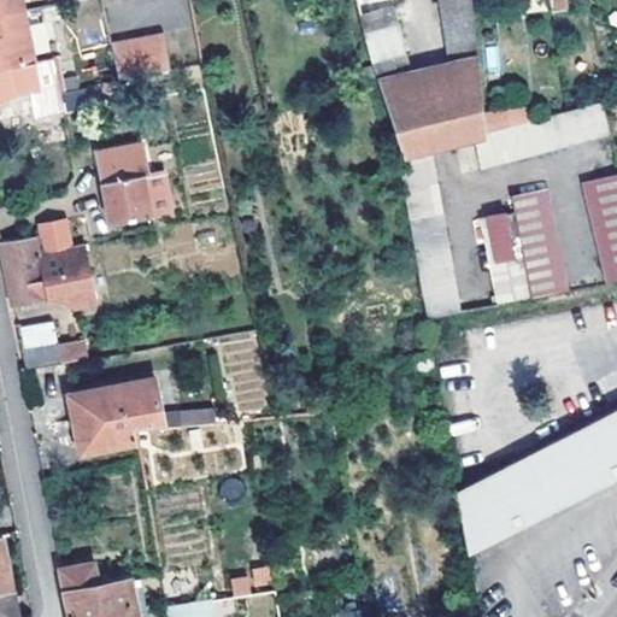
[(0,0),(0,16),(23,12),(21,0),(0,0)]
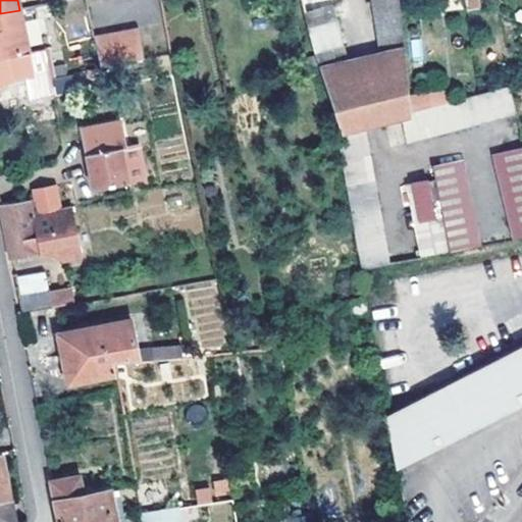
[(69,41),(92,35),(82,0),(65,0),(59,2),(69,41)]
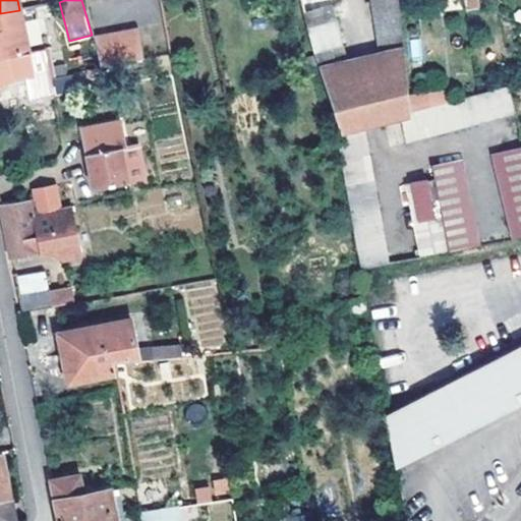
[(301,0),(322,68),(345,61),(346,61),(331,0),(301,0)]
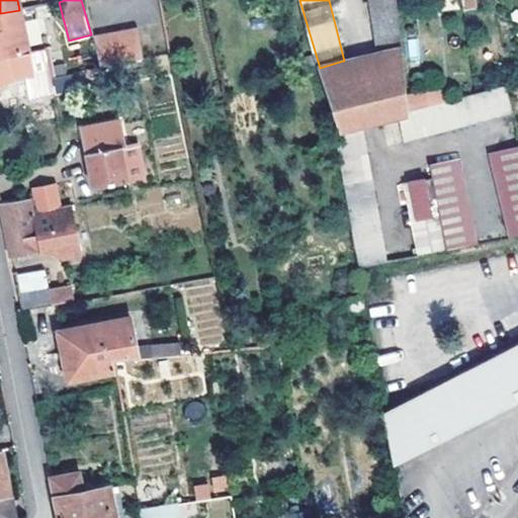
[(369,0),(371,14),(399,9),(397,0),(369,0)]
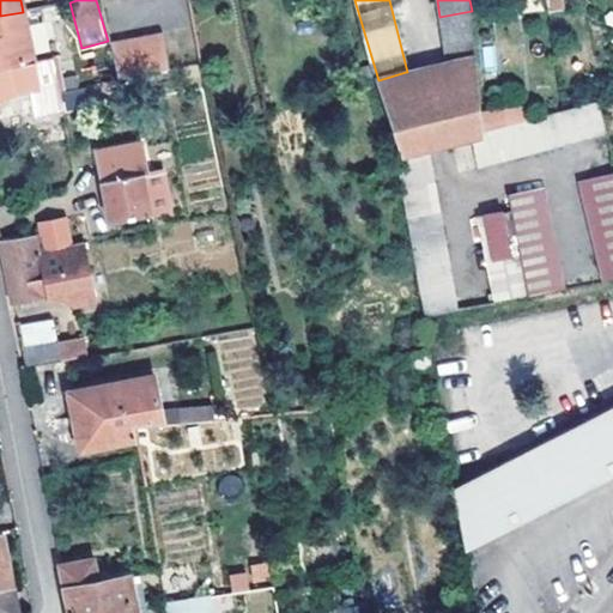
[(552,0),(553,10),(565,7),(564,0),(552,0)]
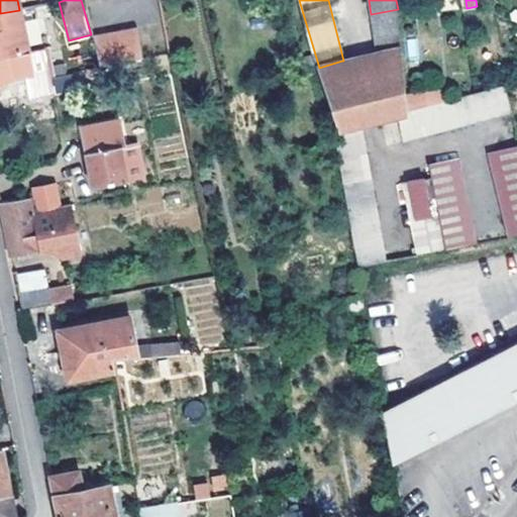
[(377,53),(380,50),(401,48),(398,9),(371,14),(377,53)]
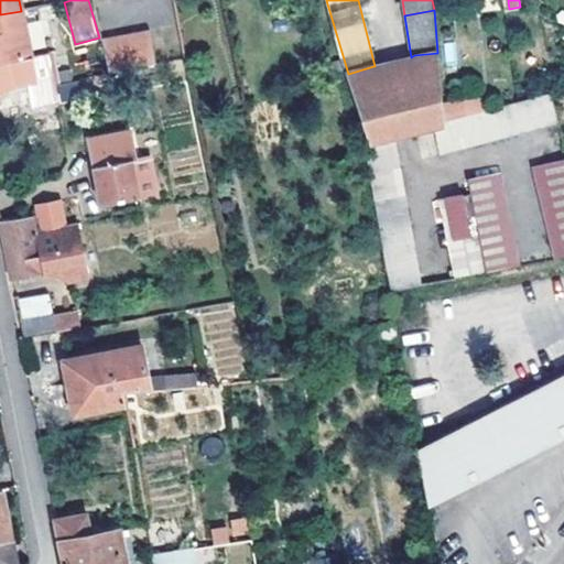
[(0,14),(0,63),(30,57),(21,11),(0,14)]
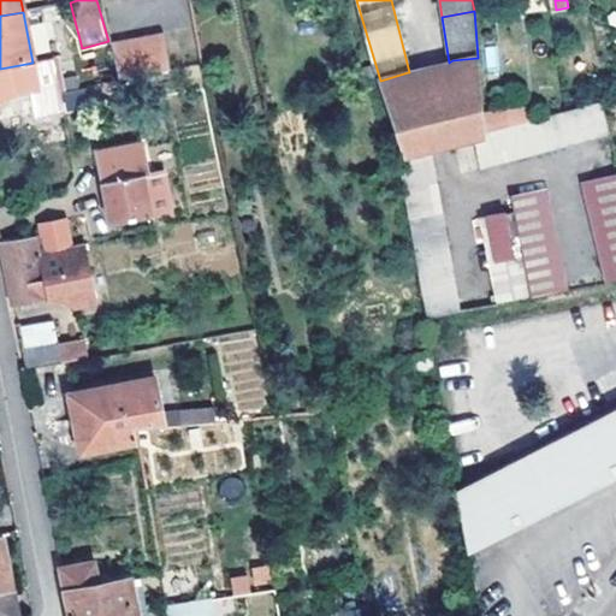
[(30,24),(35,48),(51,46),(46,22),(30,24)]
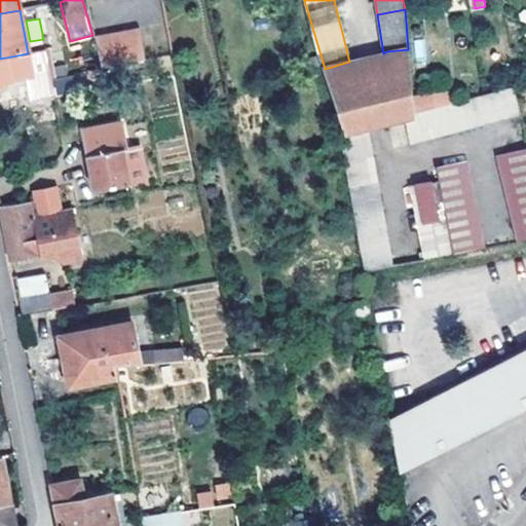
[(140,27),(96,36),(102,66),(146,57),(140,27)]
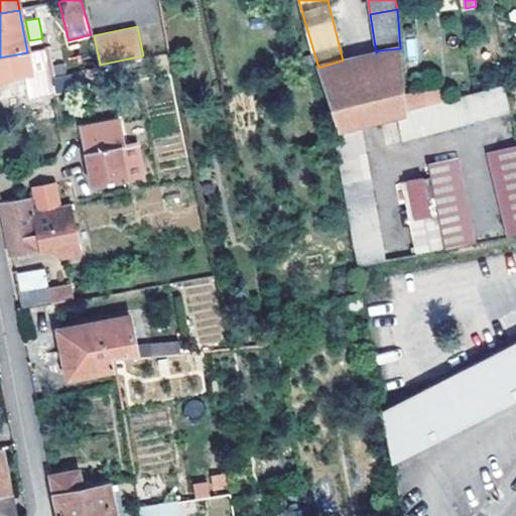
[(360,263),(385,259),(361,123),(396,113),(405,110),(404,93),(400,48),(379,50),(382,66),(346,76),(342,60),(318,68),(340,129),(335,131),(360,263)]
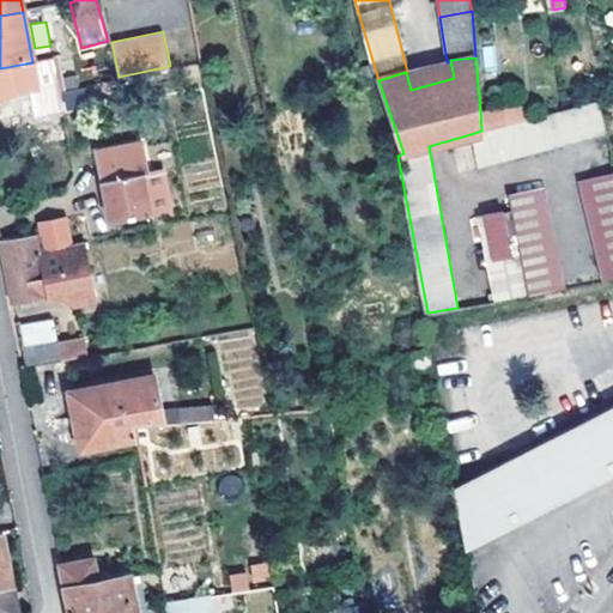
[(37,110),(64,105),(54,59),(0,68),(0,96),(34,90),(37,110)]
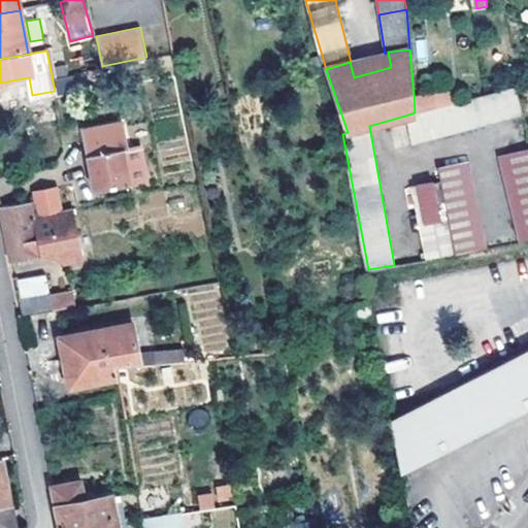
[(351,62),(350,62),(354,77),(391,67),(388,52),(385,54),(351,62)]
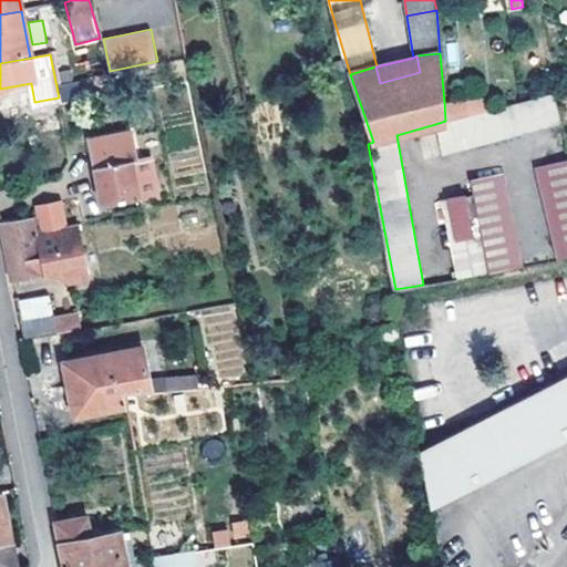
[(554,92),(491,109),(466,115),(445,121),(435,124),(443,153),(560,122),(554,92)]
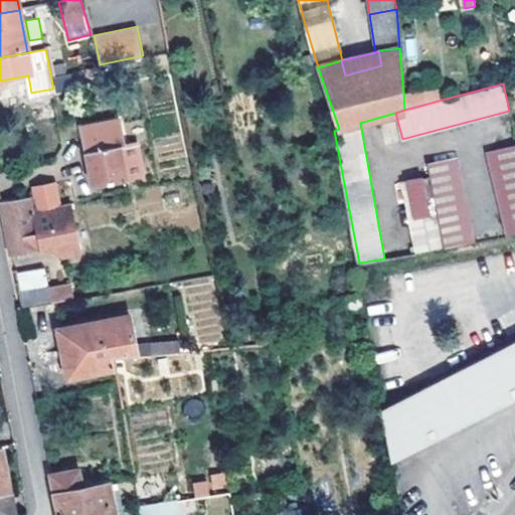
[(444,90),(422,92),(423,105),(446,99),(444,90)]
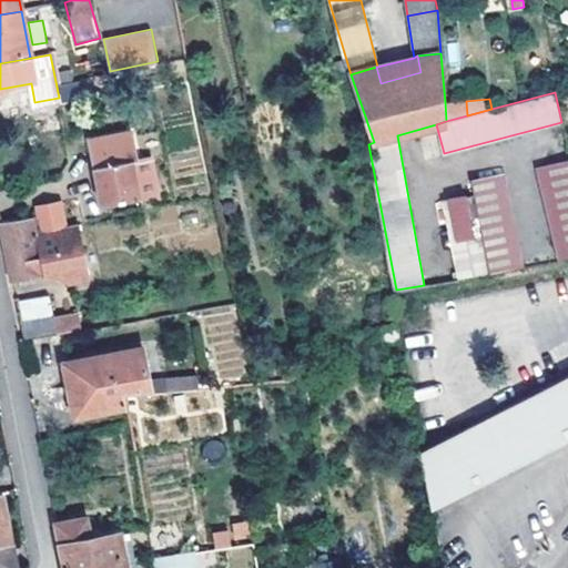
[(446,121),(467,115),(466,101),(445,102),(446,121)]
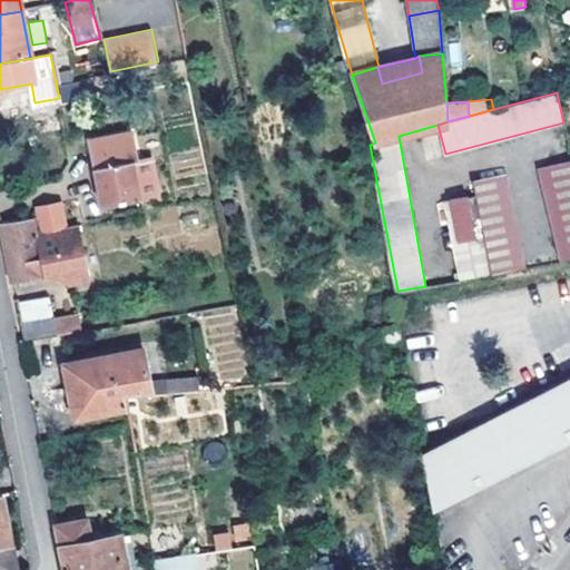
[(133,134),(90,143),(102,206),(140,199),(158,195),(151,156),(137,159),(133,134)]
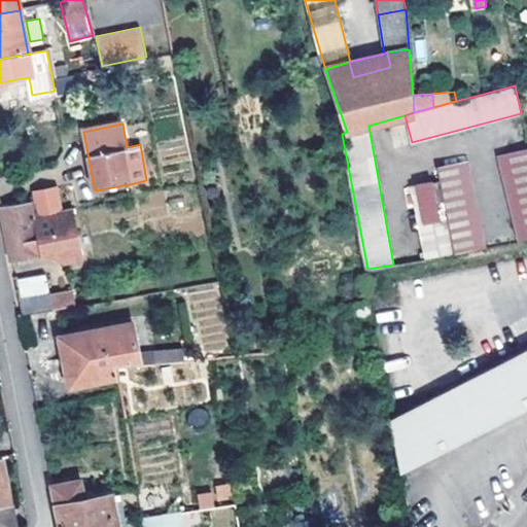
[(526,151),(499,157),(517,241),(526,238),(526,151)]
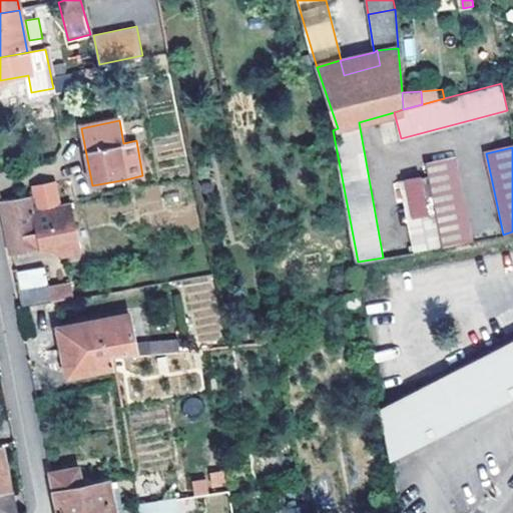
[(427,175),(441,246),(471,240),(455,159),(425,165),(427,175)]
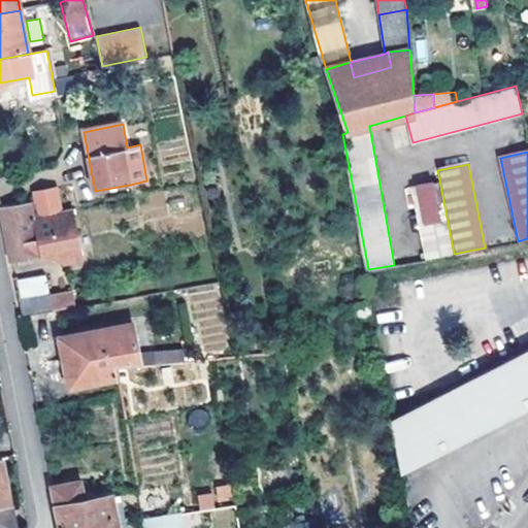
[(454,254),(439,180),(414,186),(428,258),(454,254)]
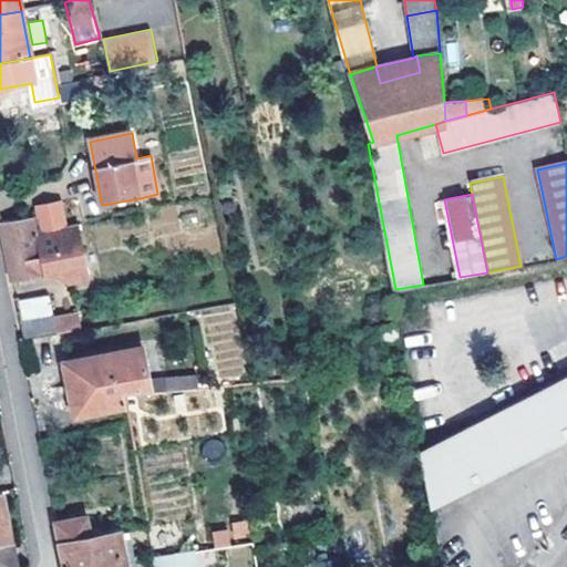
[(62,204),(39,209),(40,214),(44,233),(66,227),(62,204)]
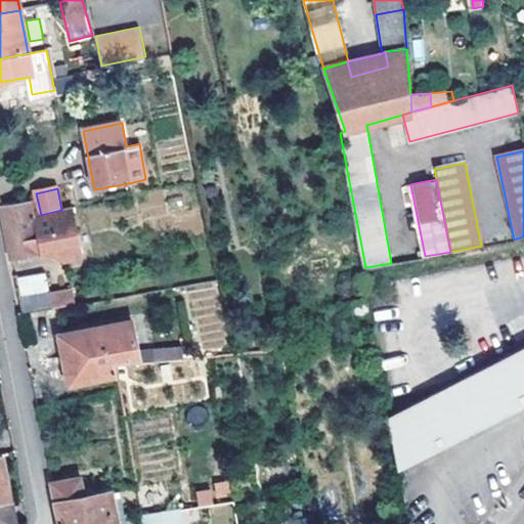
[(37,198),(31,200),(42,253),(54,251),(62,257),(77,254),(67,209),(61,210),(41,215),(37,198)]
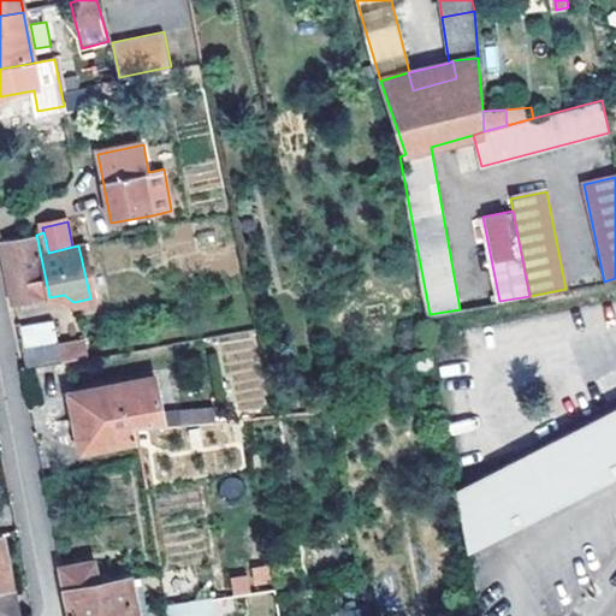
[(36,235),(1,241),(15,303),(49,297),(36,235)]
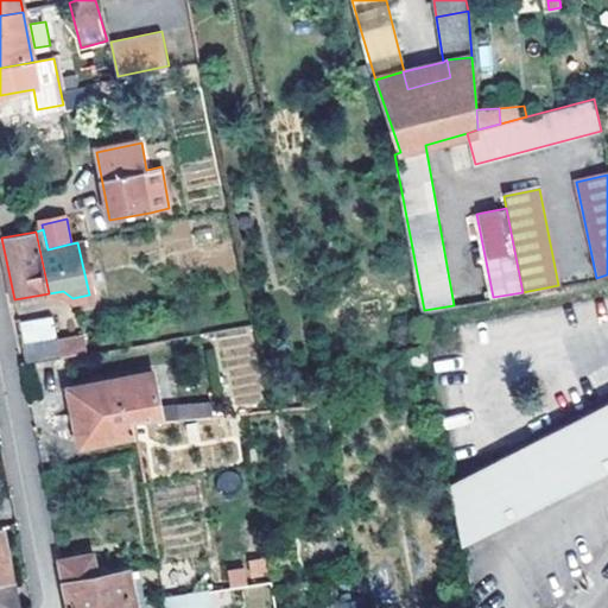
[(24,341),(57,335),(52,315),(19,321),(24,341)]
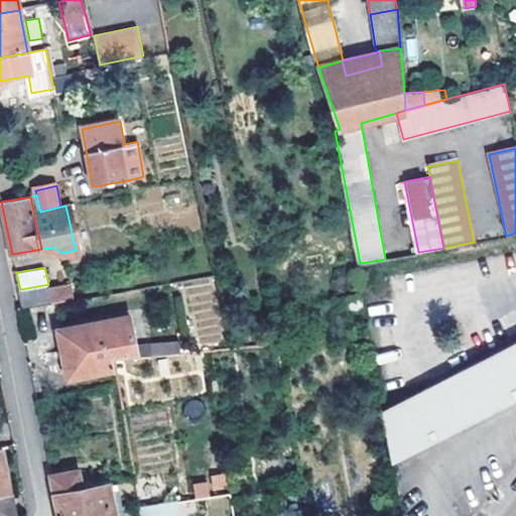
[(20,289),(24,307),(51,302),(48,284),(20,289)]
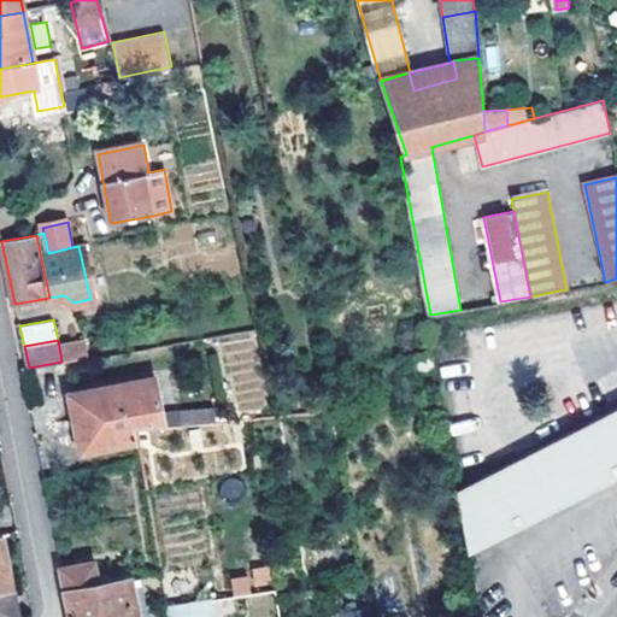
[(428,352),(413,354),(417,374),(432,371),(428,352)]
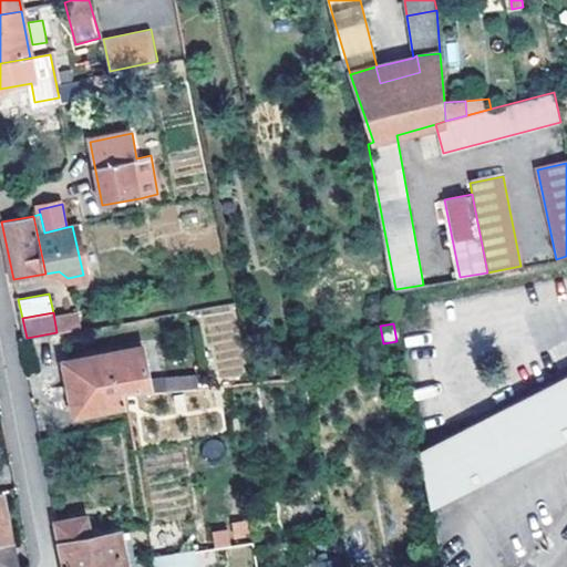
[(122,394),(152,391),(144,348),(66,363),(76,416),(124,406),(122,394)]
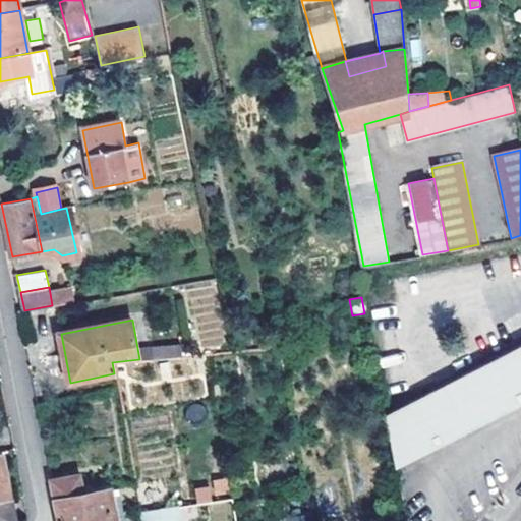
[(520,399),(520,343),(384,412),(395,468),(520,399)]
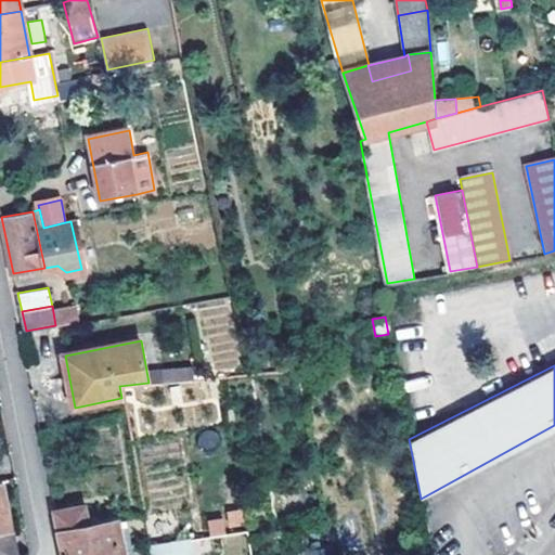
[(121,398),(125,414),(129,439),(145,437),(138,395),(167,392),(167,391),(209,387),(208,377),(149,383),(119,386),(121,398)]
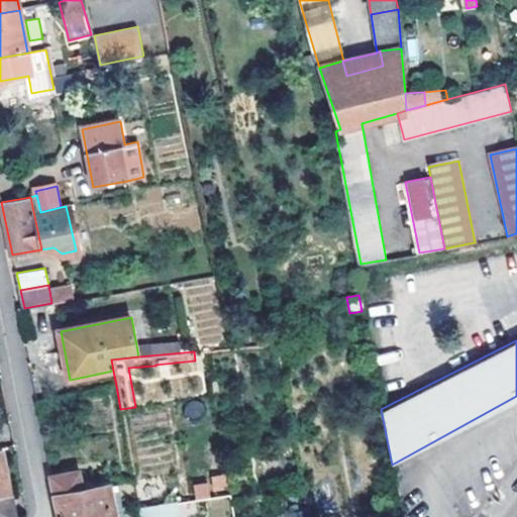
[(0,516),(15,516),(2,446),(0,446),(0,516)]
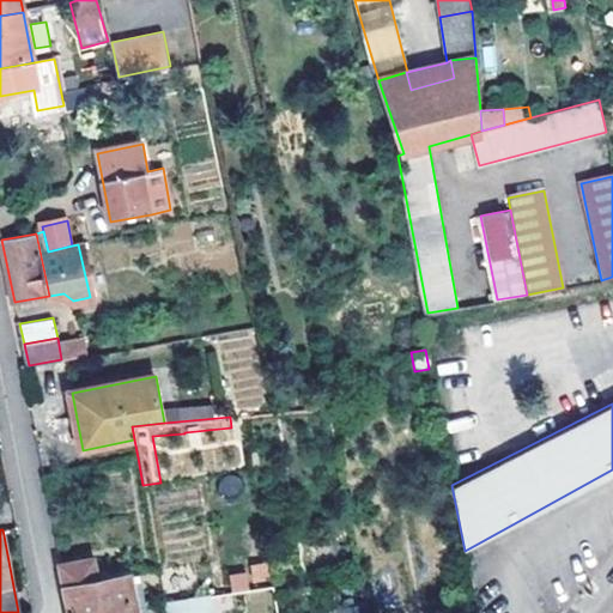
[(98,580),(97,571),(93,557),(61,564),(71,612),(132,612),(126,576),(98,580)]
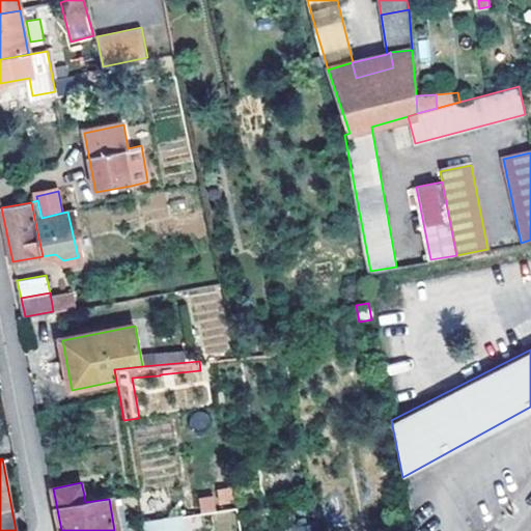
[(128,530),(121,487),(84,495),(85,502),(109,499),(114,530),(143,530),(135,530),(128,530)]
